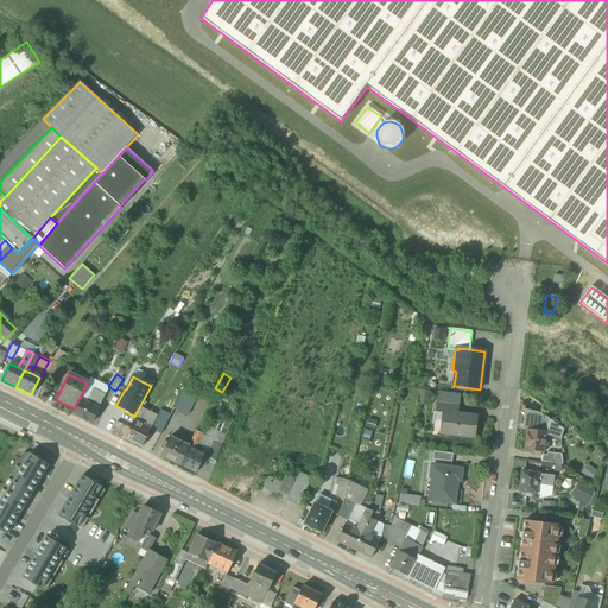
[(106,394),(94,388),(84,404),(97,410),(106,394)]
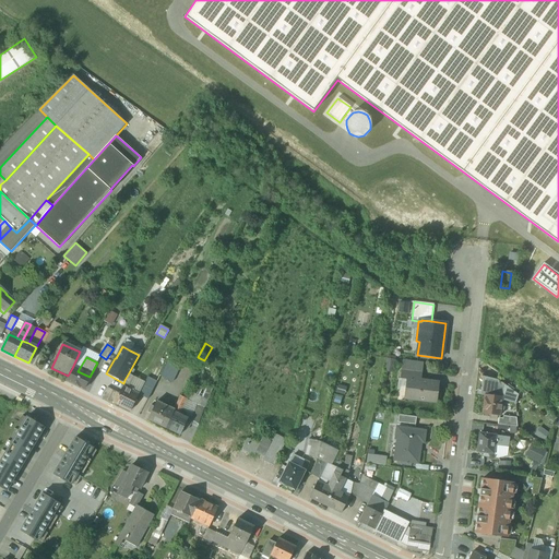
[(181,365),(169,358),(161,376),(173,382),(181,365)]
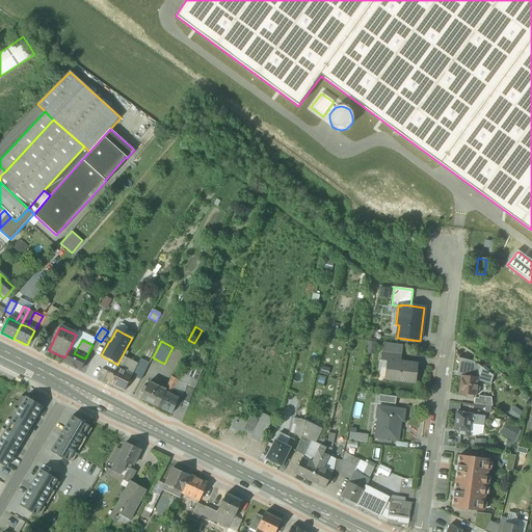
[(74,353),(69,350),(64,357),(61,363),(79,371),(85,358),(74,353)]
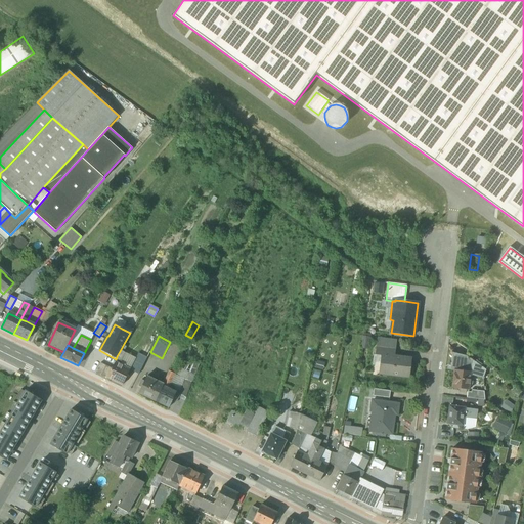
[(393,349),(376,347),(375,354),(380,355),(384,355),(392,356),(393,349)]
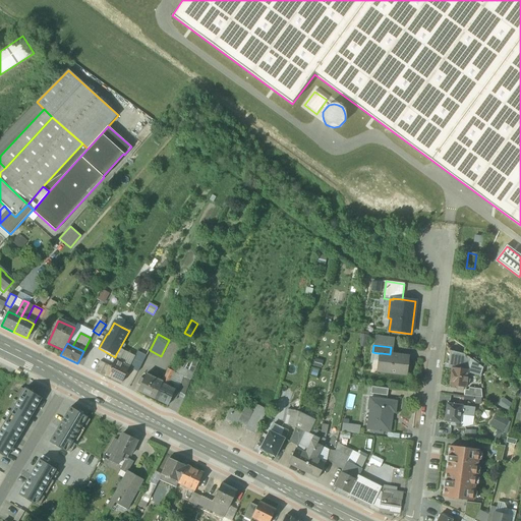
[(465,354),(450,351),(448,368),(452,368),(468,370),(468,372),(469,373),(470,359),(465,354)]
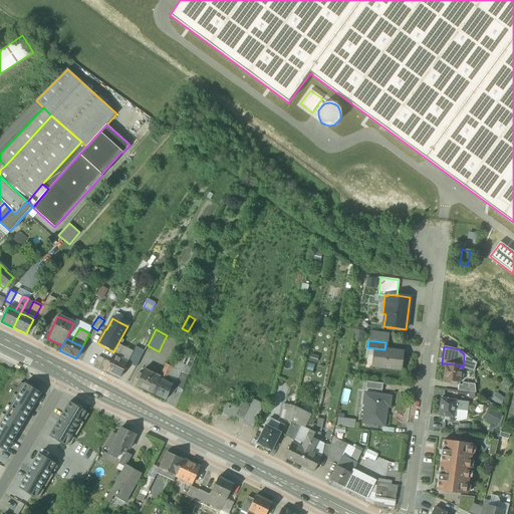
[(384,349),(376,348),(372,348),(370,365),(400,369),(402,351),(384,349)]
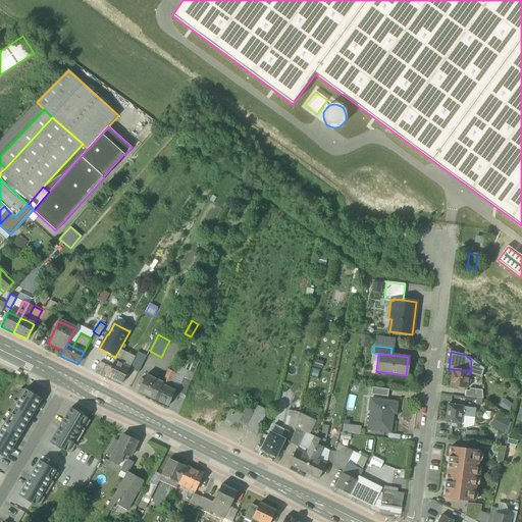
[(110,368),(105,377),(120,383),(128,369),(118,364),(121,358),(116,355),(115,358),(110,368)]
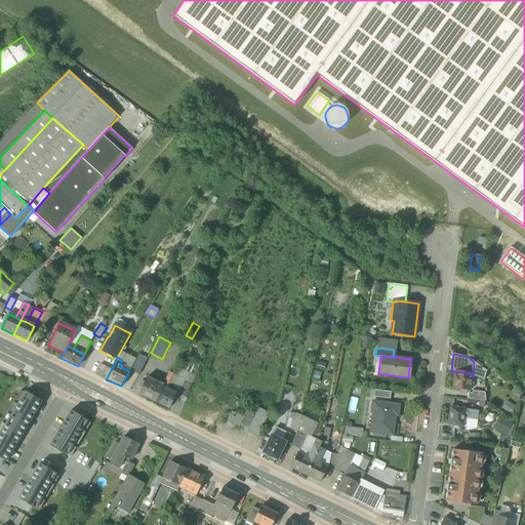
[(139,361),(133,371),(139,374),(145,364),(139,361)]
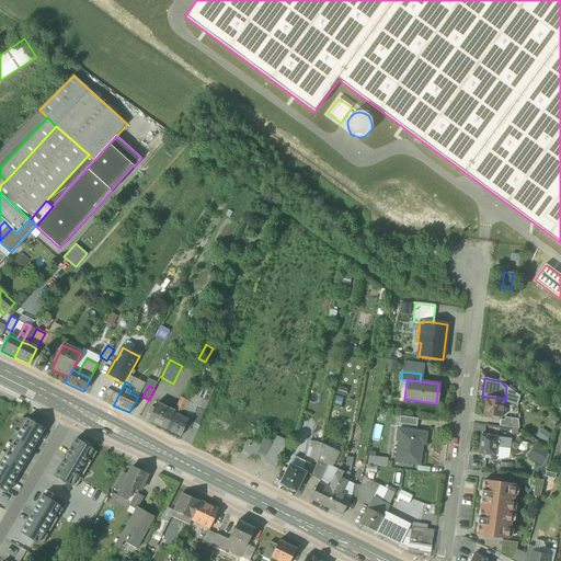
[(521,397),(506,387),(505,402),(517,405),(521,397)]
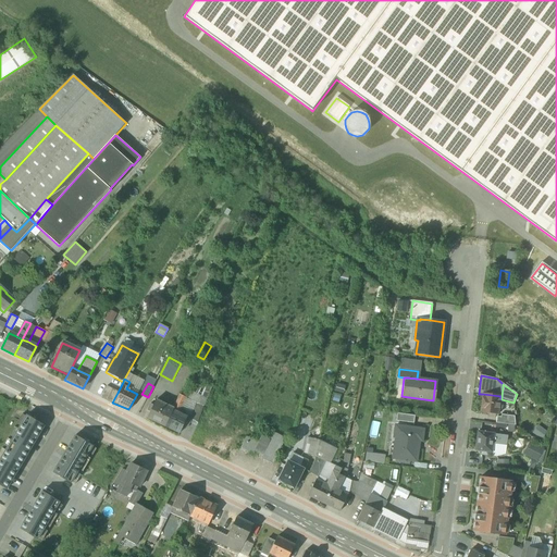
[(193,392),(208,396),(210,390),(195,385),(193,392)]
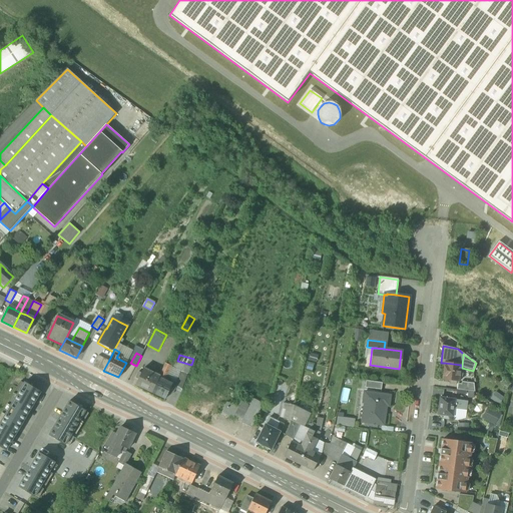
[(108,362),(98,356),(93,366),(103,371),(108,362)]
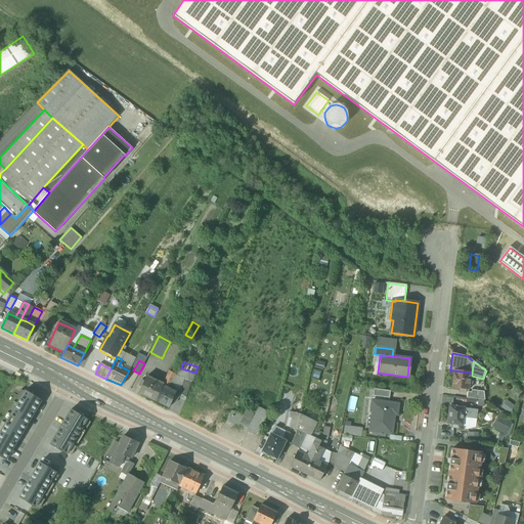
[(175,374),(170,370),(162,385),(161,387),(166,389),(175,374)]
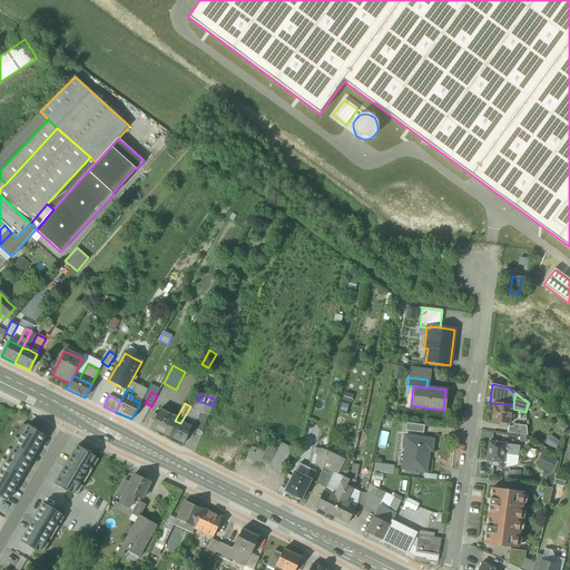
[(512,405),(494,403),(491,422),(510,424),(510,419),(513,419),(513,412),(511,412),(512,408),(512,405)]
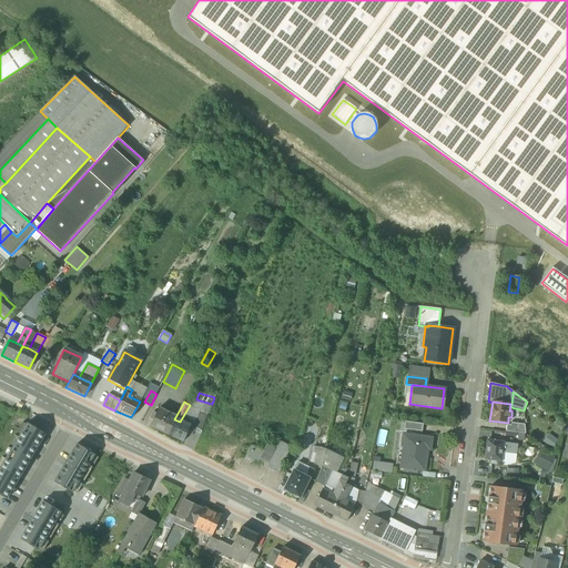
[(175,417),(158,408),(155,414),(151,412),(148,418),(152,421),(149,426),(168,435),(174,419),(175,417)]
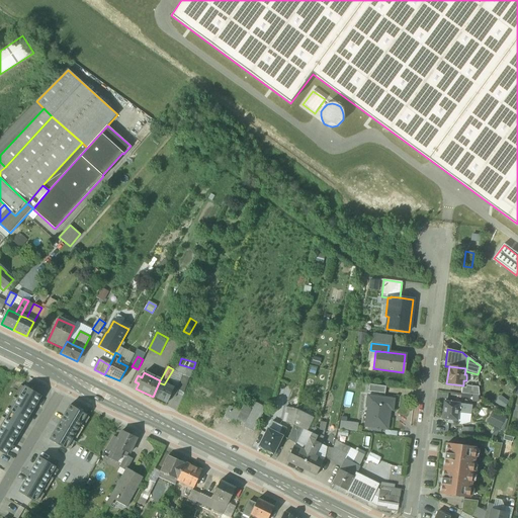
[(190,377),(182,374),(179,382),(187,385),(190,377)]
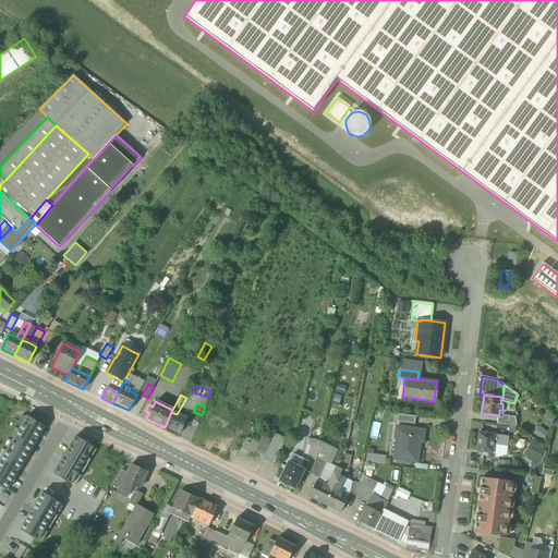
[(177,414),(171,412),(165,427),(179,434),(186,420),(177,414)]
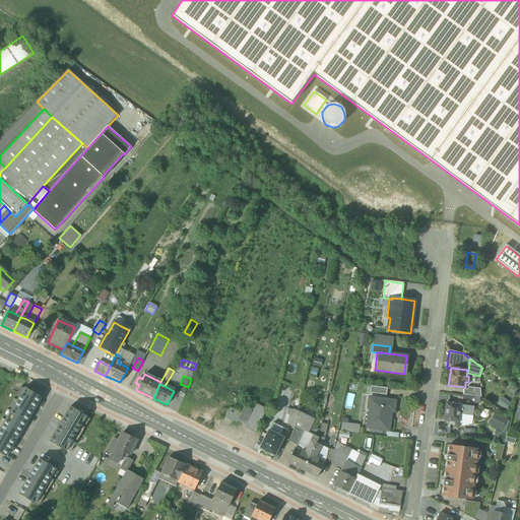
[(387,388),(371,386),(370,393),(386,395),(387,388)]
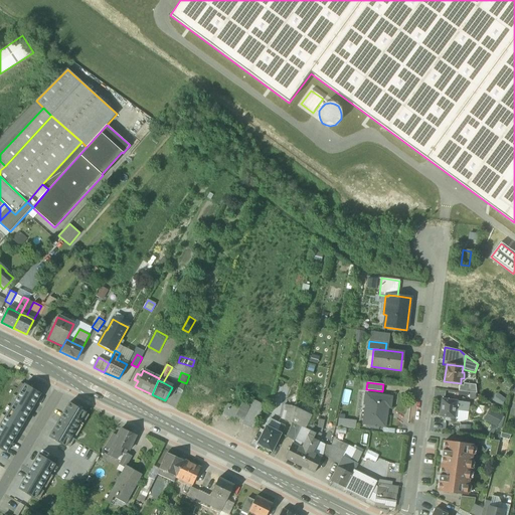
[(476,385),(464,383),(463,385),(460,385),(459,391),(477,393),(476,385)]
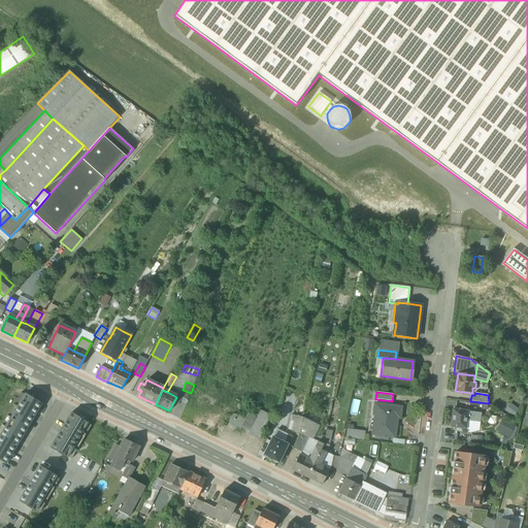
[(42,403),(26,394),(10,419),(27,429),(42,403)]
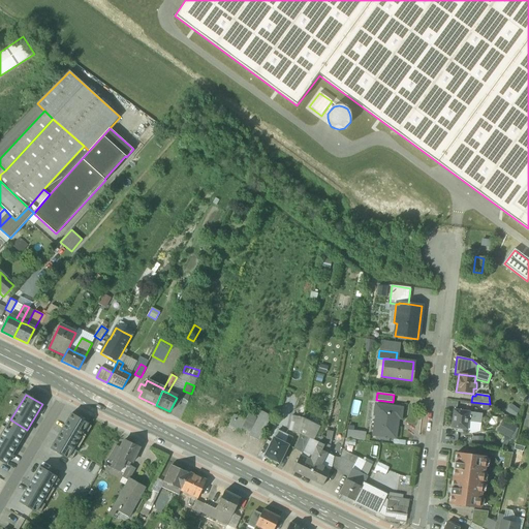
[(402,408),(376,404),(374,415),(378,415),(377,426),(374,426),(373,435),(396,438),(398,418),(401,419),(402,408)]
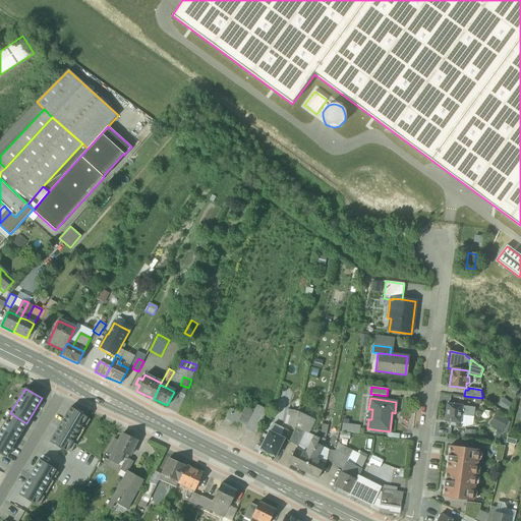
[(504,398),(500,405),(508,410),(513,403),(504,398)]
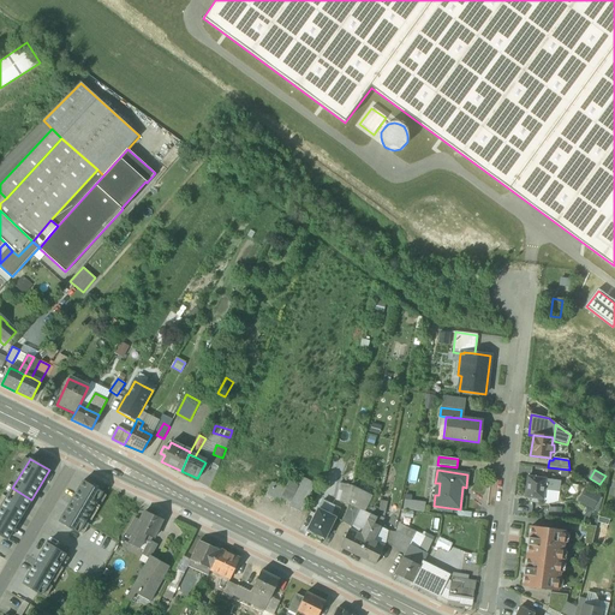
[(544,479),(527,477),(525,496),(532,497),(531,501),(537,502),(538,499),(542,499),(543,489),(548,490),(549,481),(544,481),(544,479)]
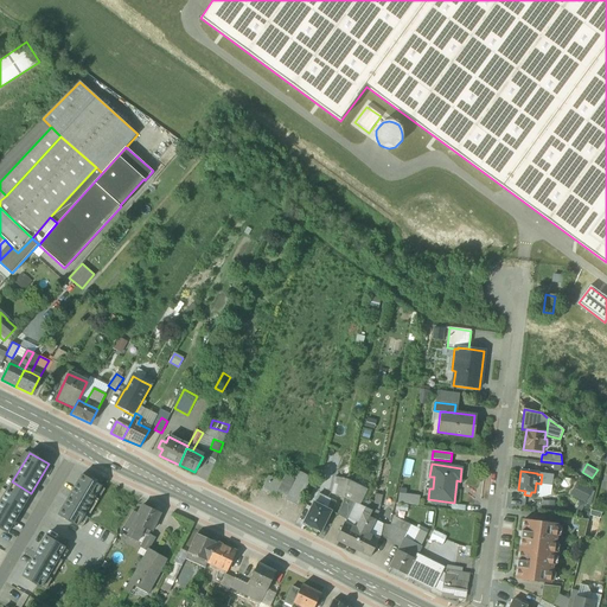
[(311,478),(299,473),(294,481),(285,477),(281,483),(268,477),(263,489),(276,496),(278,492),(286,497),(285,500),(296,506),(311,478)]
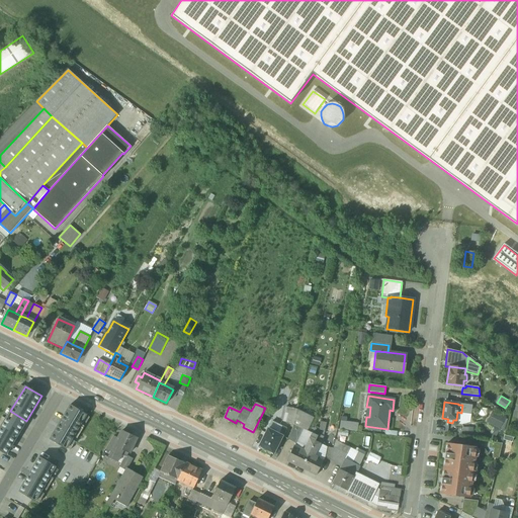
[(86,414),(71,405),(51,439),(66,448),(86,414)]
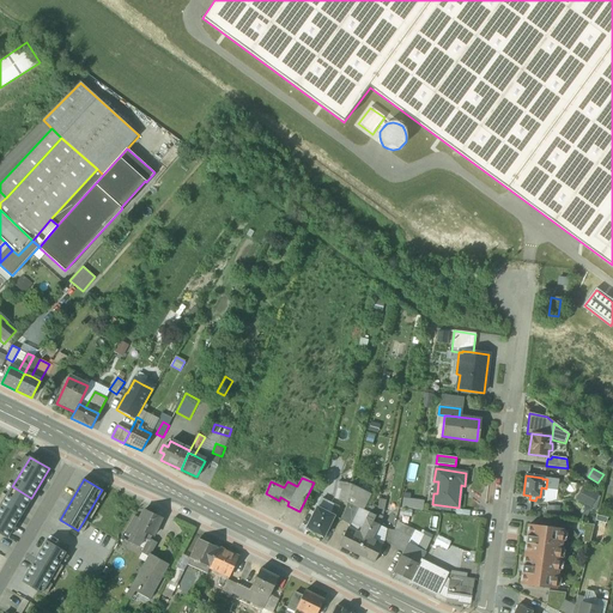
[(370,492),(352,484),(347,501),(346,507),(340,520),(350,523),(357,507),(363,509),(370,492)]
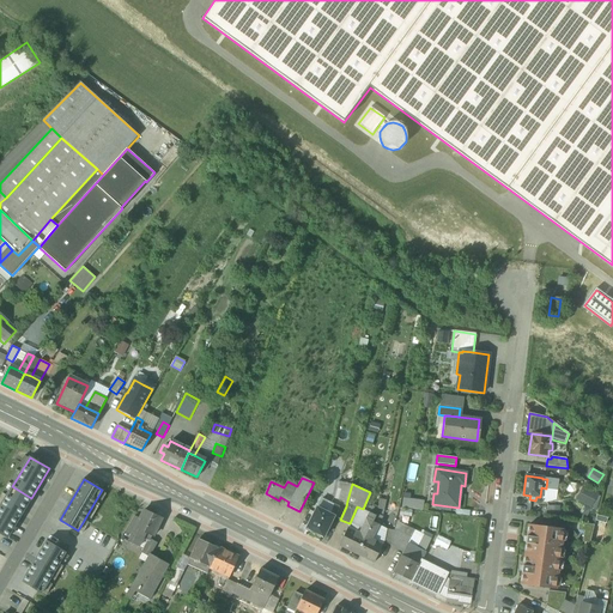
[(12,486),(0,507),(0,532),(8,538),(31,498),(12,486)]
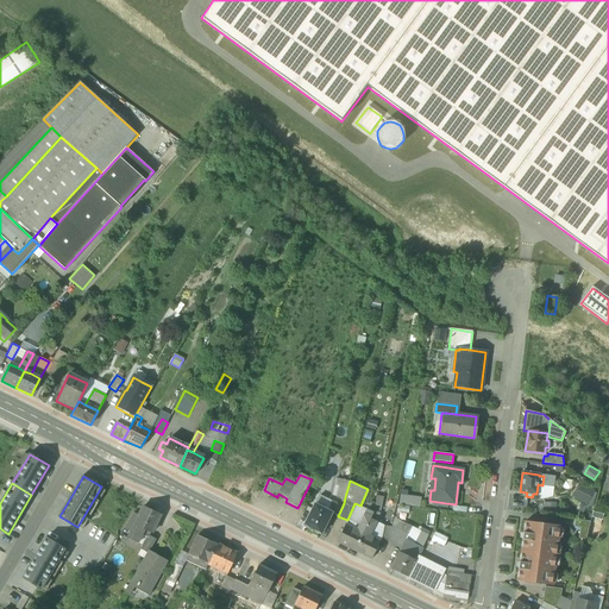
[(594,506),(598,490),(577,483),(572,497),(594,506)]
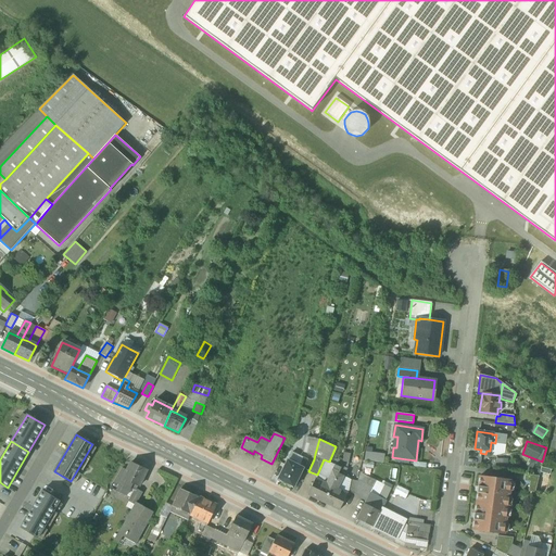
[(481,465),(482,454),(466,454),(466,465),(481,465)]
